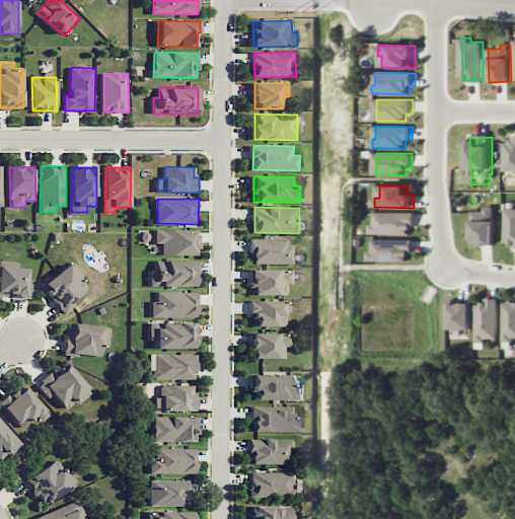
[(496,207),(486,207),(486,211),(473,211),(474,245),(497,244),(496,207)]
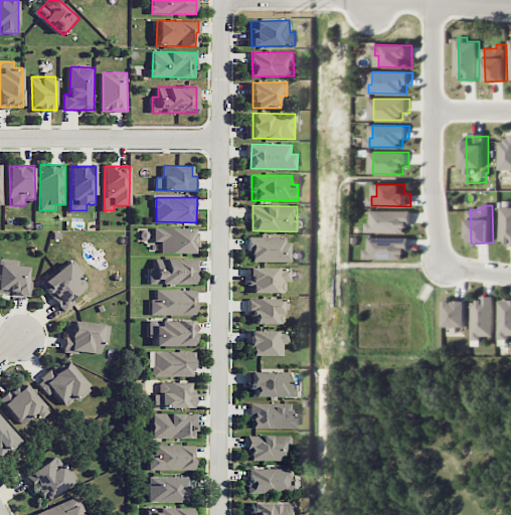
[(412,232),(412,211),(373,210),(372,231),(412,232)]
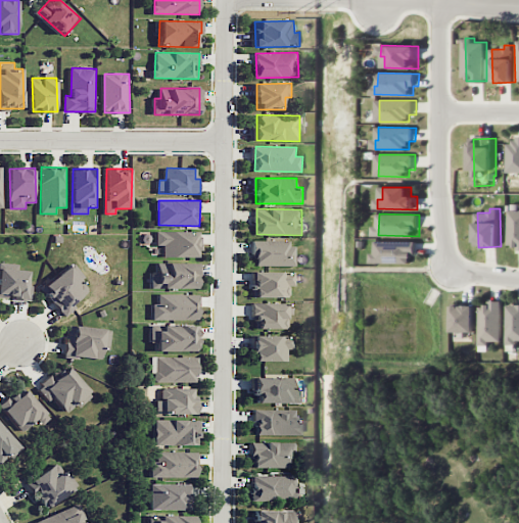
[(199,256),(199,231),(157,232),(157,245),(164,245),(164,257),(199,256)]
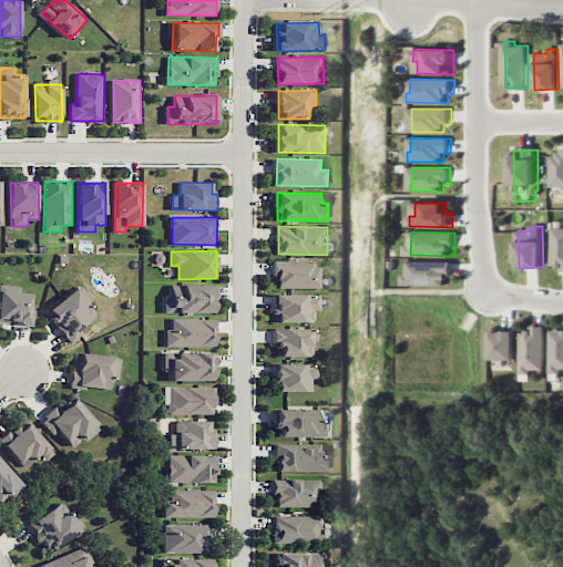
[(452,260),(411,261),(411,275),(406,275),(407,286),(453,285),(452,260)]
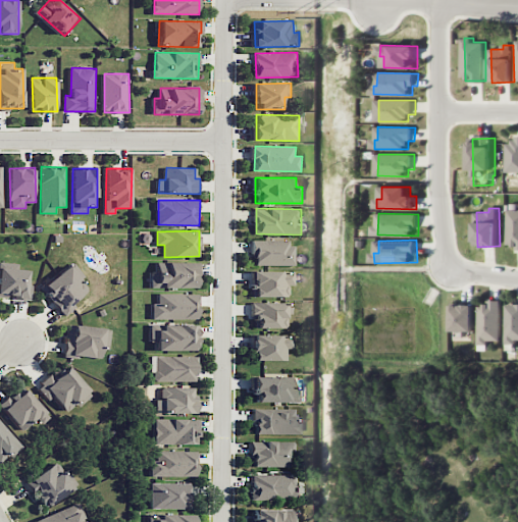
[(296,265),(297,241),(255,241),(255,265),(296,265)]
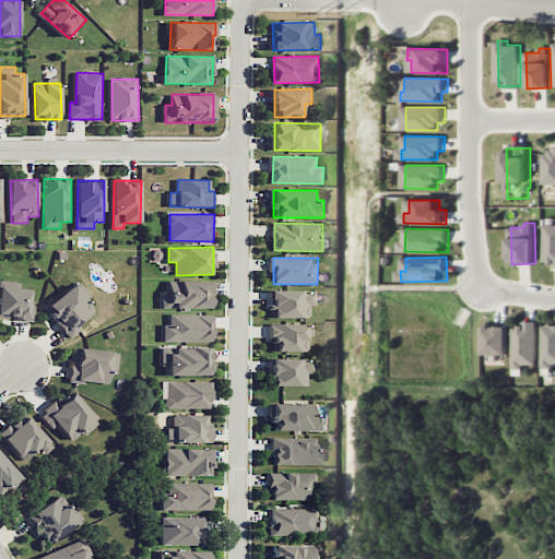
[(211,309),(212,282),(169,281),(169,290),(163,290),(163,308),(211,309)]
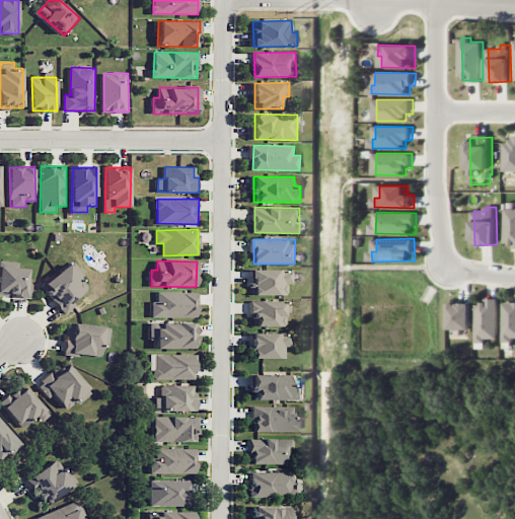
[(29,269),(16,268),(16,263),(0,262),(0,294),(33,296),(33,283),(29,283),(29,269)]
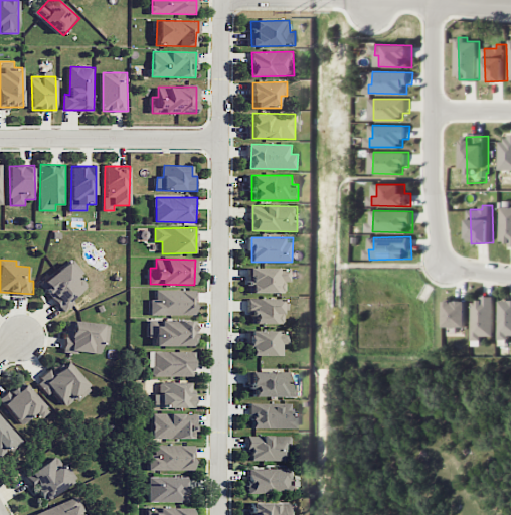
[(89,286),(69,262),(42,283),(64,311),(76,302),(73,298),(89,286)]
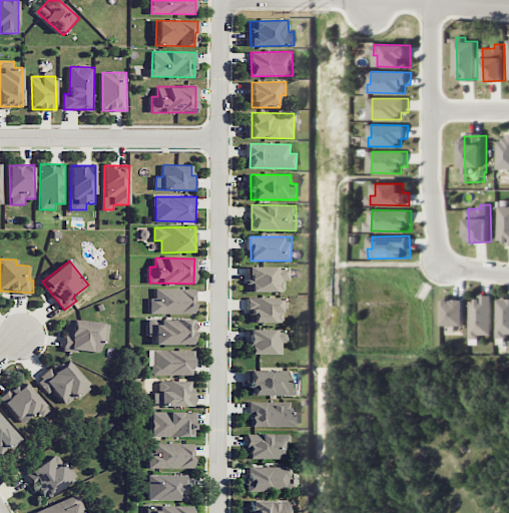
[(285,292),(285,281),(291,281),(291,267),(249,267),(248,292),(285,292)]
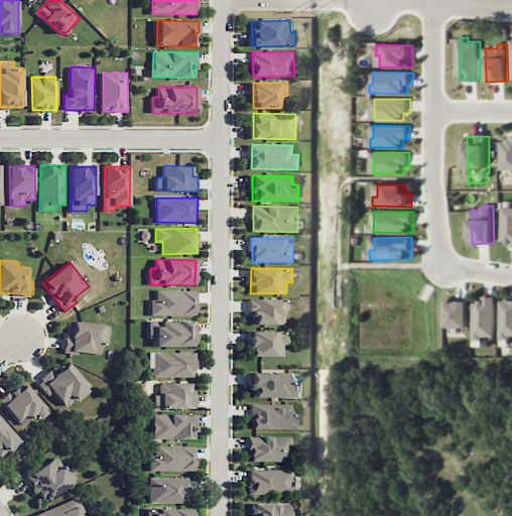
[(151,300),(151,315),(197,314),(197,290),(157,290),(157,300),(151,300)]
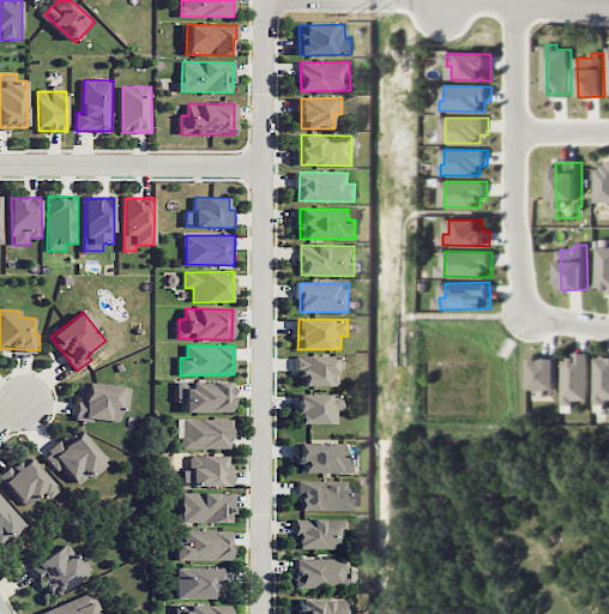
[(300,386),(341,385),(341,355),(299,356),(300,386)]
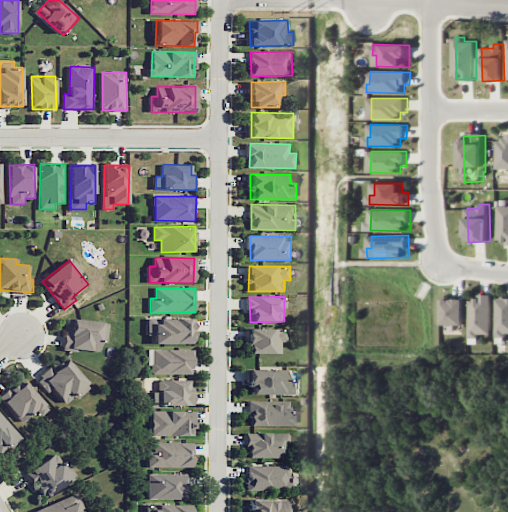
[(494,297),(473,297),(473,338),(482,338),(482,334),(495,334),(494,297)]
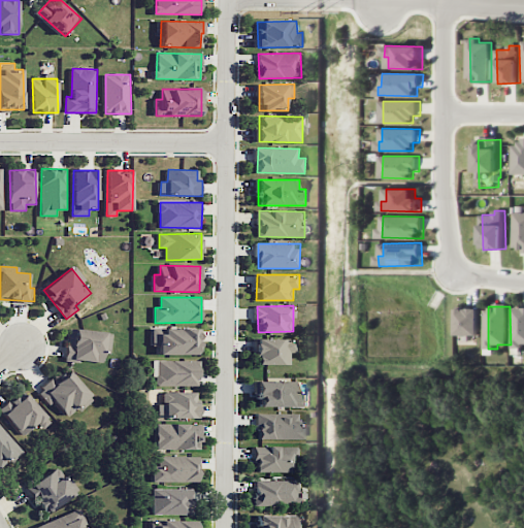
[(483,307),(460,308),(461,335),(483,335),(483,307)]
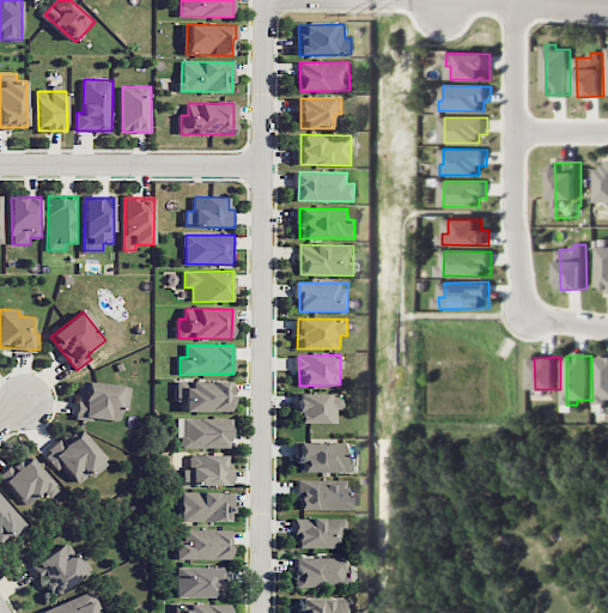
[(607,357),(597,357),(599,405),(607,404),(607,357)]
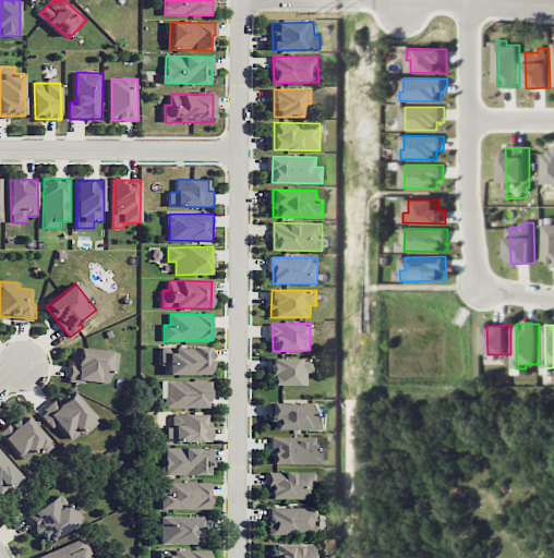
[(121,352),(74,347),(71,379),(109,384),(110,373),(118,374),(121,352)]
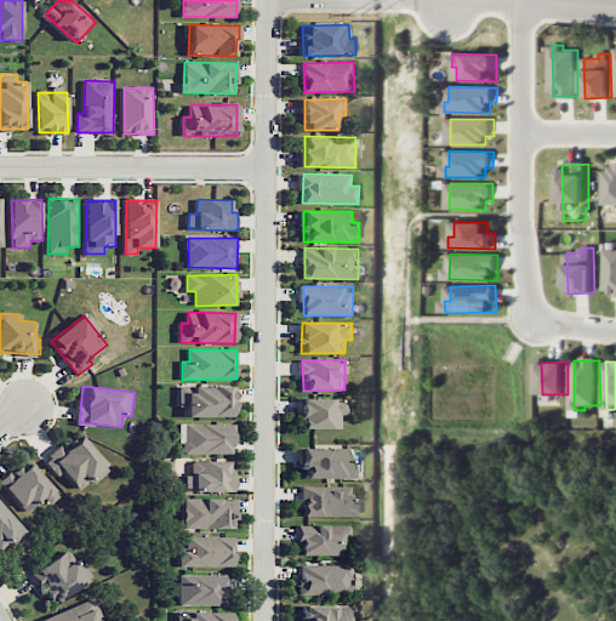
[(187,417),(234,416),(234,386),(180,387),(181,408),(187,406),(187,417)]
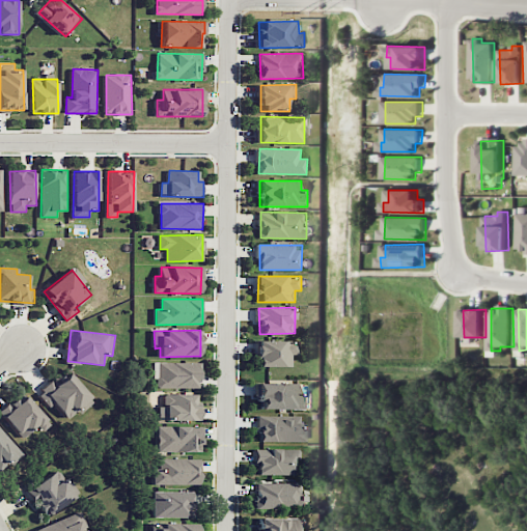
[(300,341),(258,340),(258,366),(293,367),(293,355),(300,355),(300,341)]
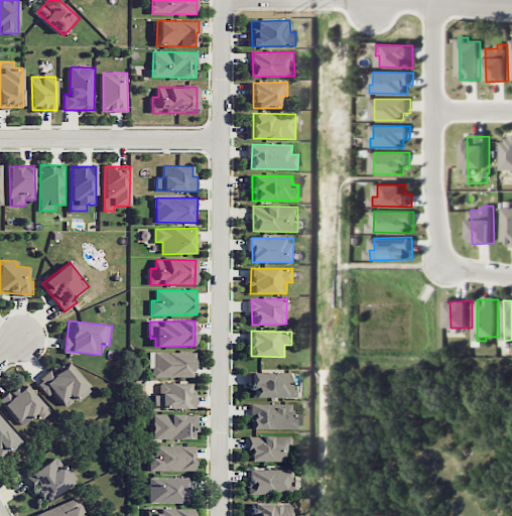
[(196,353),(151,352),(151,376),(196,377),(196,353)]
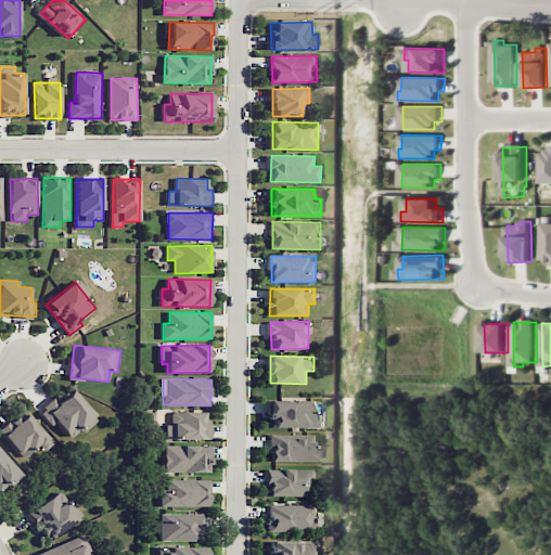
[(71,387),(41,413),(53,426),(58,422),(73,438),(84,428),(86,431),(100,418),(71,387)]
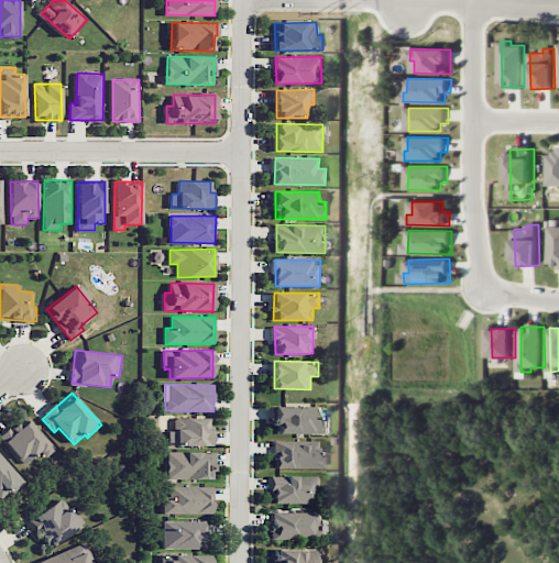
[(325,433),(325,417),(318,417),(318,406),(275,407),(275,434),(325,433)]
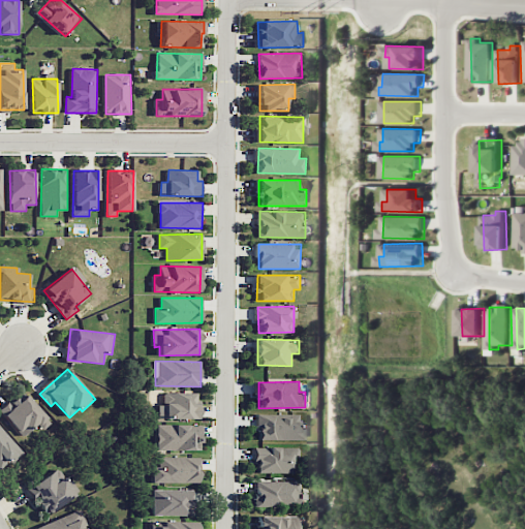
[(159,405),(160,419),(201,418),(199,393),(165,393),(165,405),(159,405)]
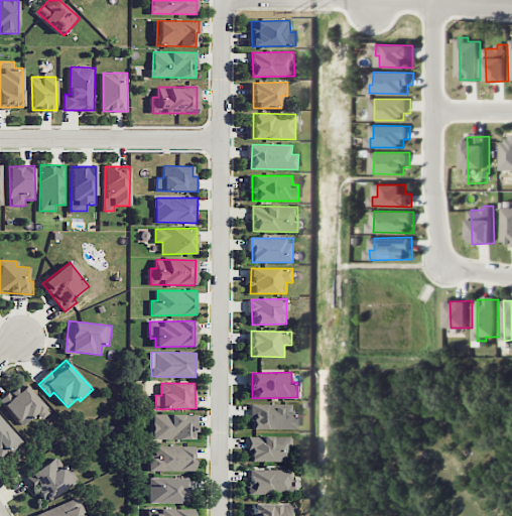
[(51,412),(26,384),(19,391),(16,387),(1,401),(23,426),(38,412),(44,419),(51,412)]
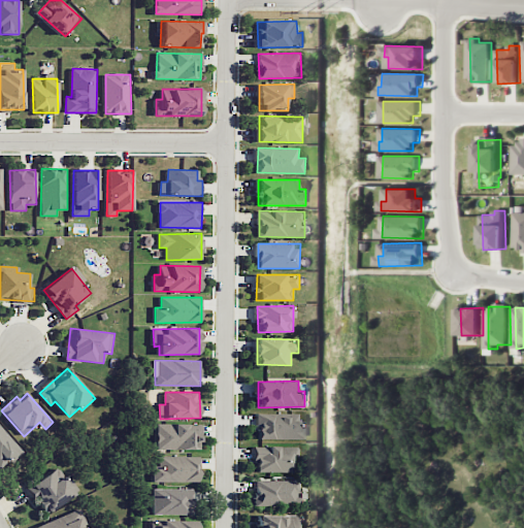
[(258,438),(305,439),(306,423),(299,423),(300,414),(259,414),(258,438)]
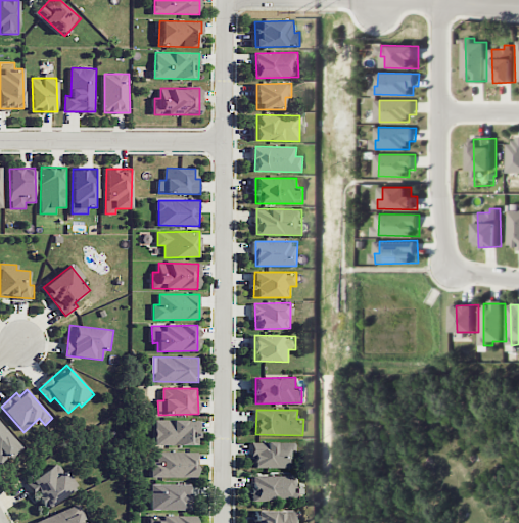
[(25,446),(0,419),(0,463),(3,467),(25,446)]
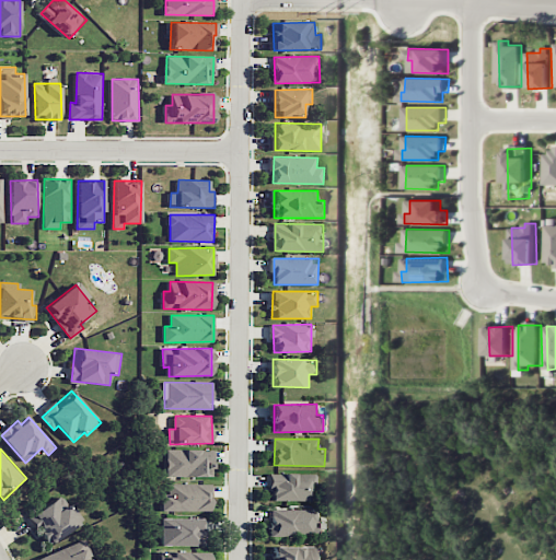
[(213,477),(213,450),(168,448),(168,476),(213,477)]
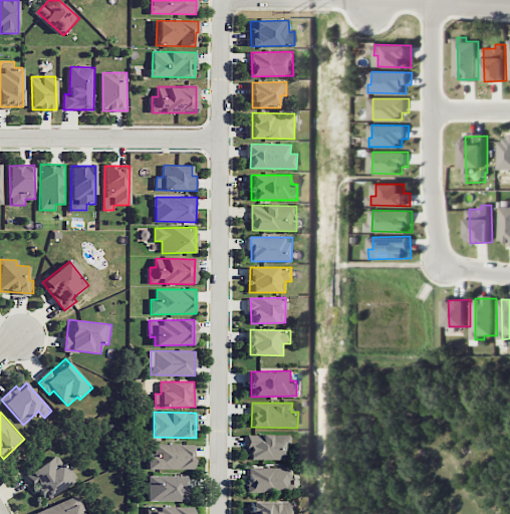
[(250,459),(292,460),(293,435),(250,435),(250,459)]
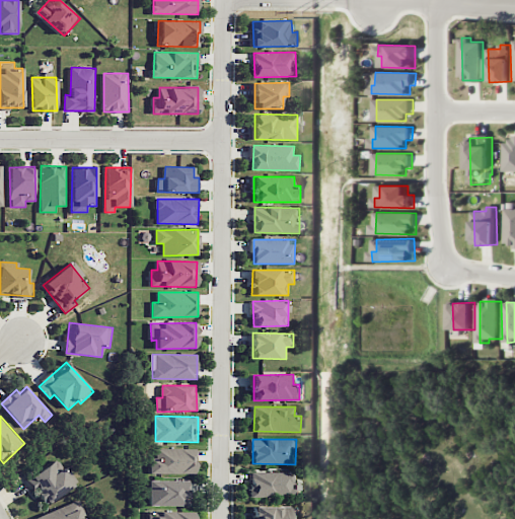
[(151,473),(197,473),(197,449),(157,448),(157,458),(151,458),(151,473)]
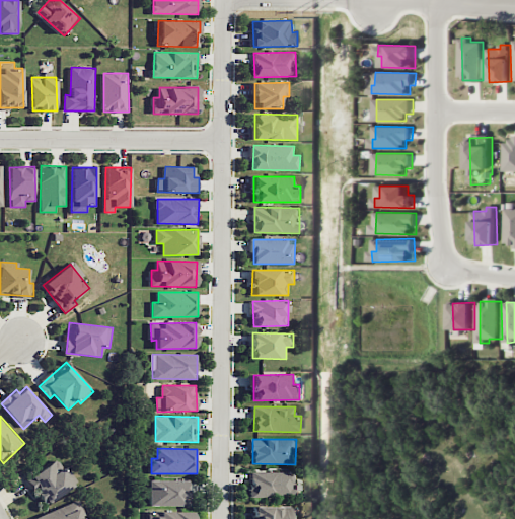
[(46,505),(75,485),(57,459),(27,479),(46,505)]
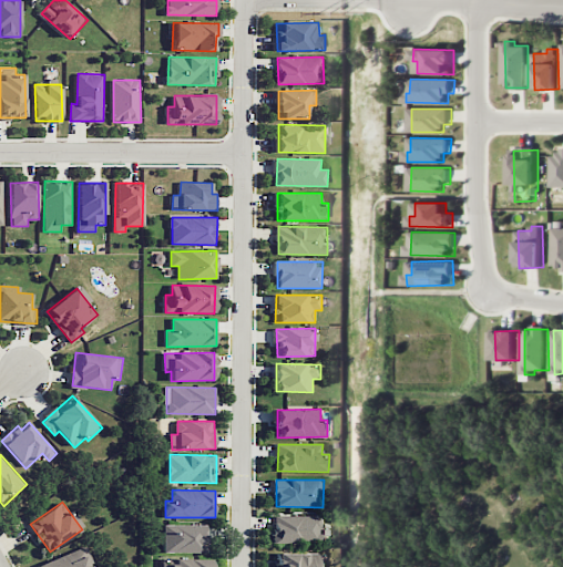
[(275,544),(324,542),(324,515),(275,516),(275,544)]
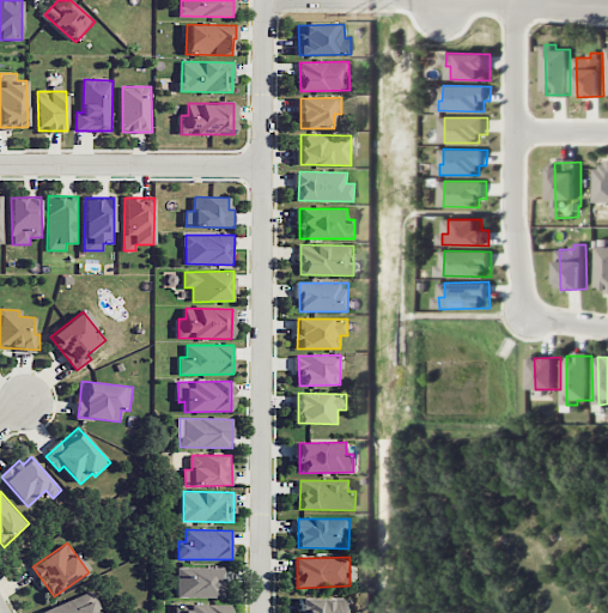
[(180,596),(226,595),(225,566),(180,568),(180,596)]
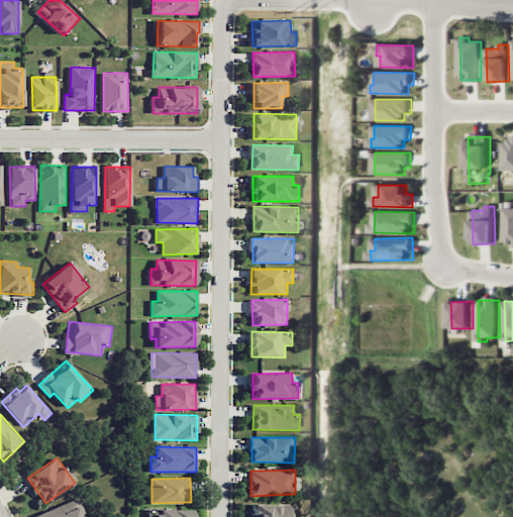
[(36,516),(82,516),(81,514),(86,511),(81,498),(36,516)]
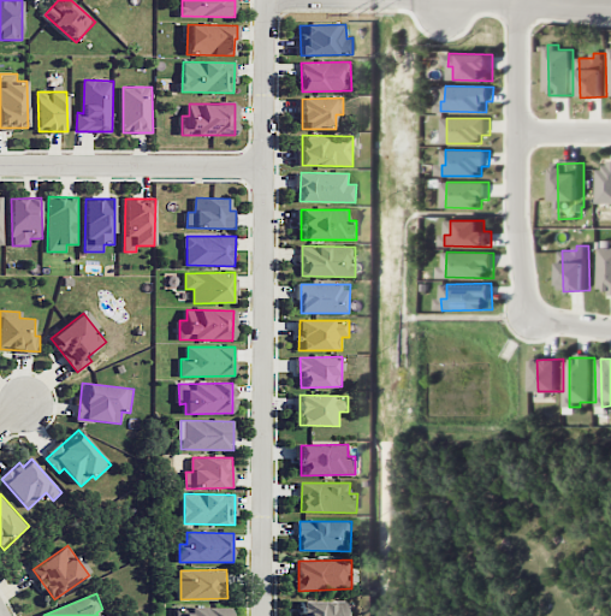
[(346,615),(346,600),(300,602),(298,615),(346,615)]
